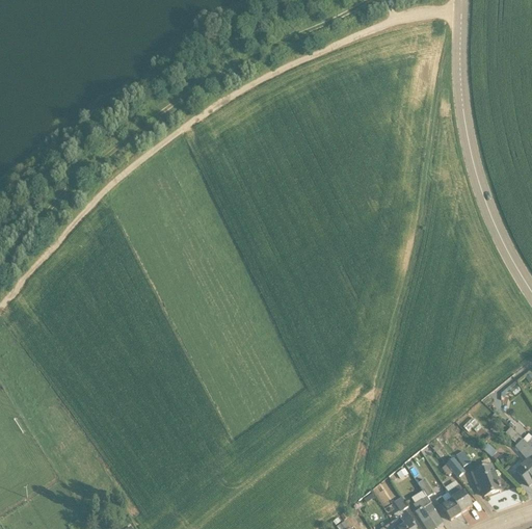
[(531,435),(528,432),(526,434),(524,433),(522,434),(512,425),(510,427),(531,447),(531,435)]
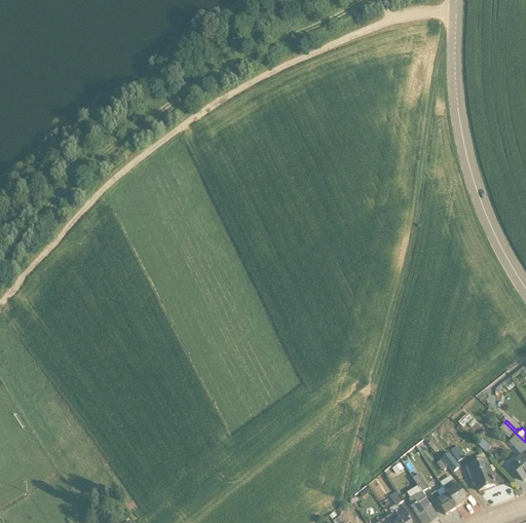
[(525,442),(504,422),(503,421),(499,426),(512,438),(509,440),(521,454),(509,464),(523,481),(525,478),(525,442)]
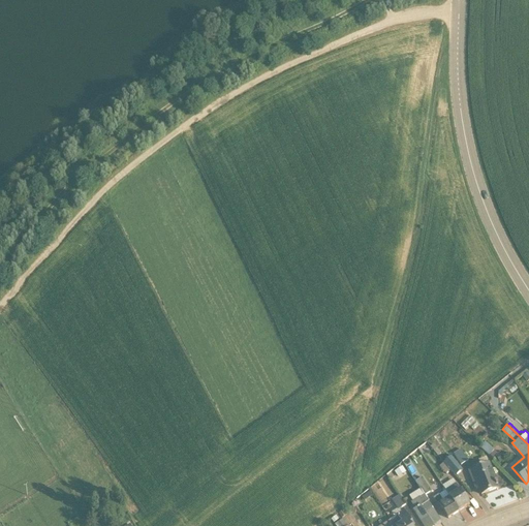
[(485,440),(480,445),(489,453),(490,453),(493,456),(497,452),(485,440)]
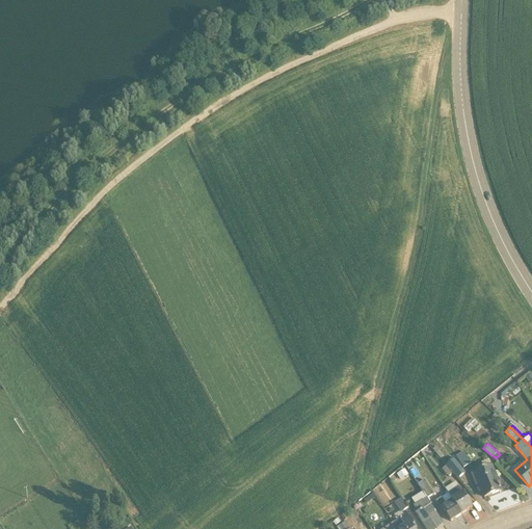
[(443,453),(435,444),(432,447),(441,455),(443,453)]
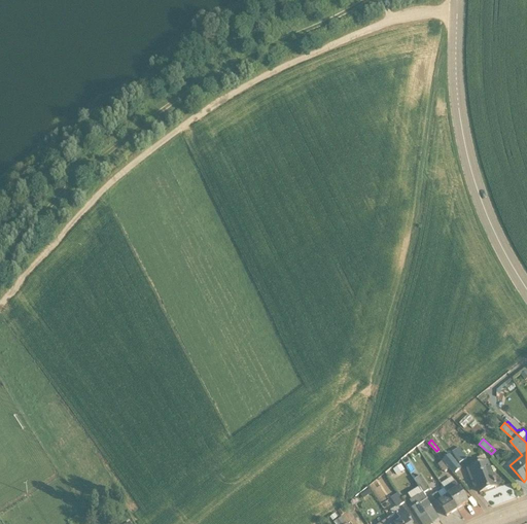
[(442,458),(453,473),(461,465),(457,461),(466,456),(459,445),(451,450),(452,451),(442,458)]
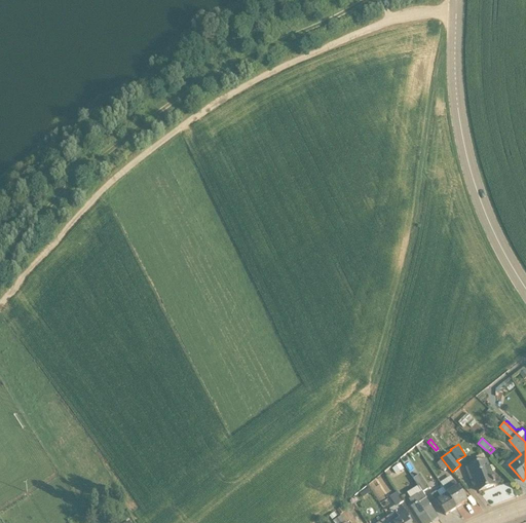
[(483,452),(476,455),(478,460),(465,465),(472,484),(475,483),(478,490),(496,483),(487,457),(485,458),(483,452)]
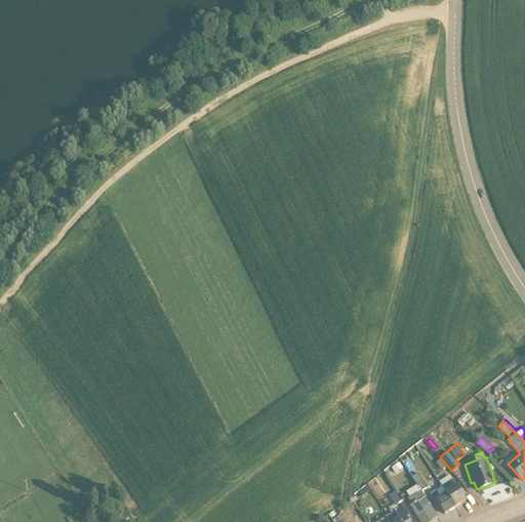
[(446,465),(440,456),(436,460),(442,468),(446,465)]
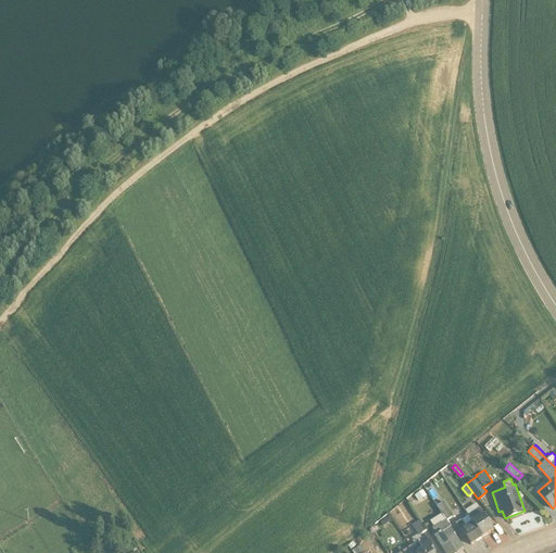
[(414,490),(405,497),(407,500),(415,494),(418,499),(426,494),(422,488),(415,492),(414,490)]
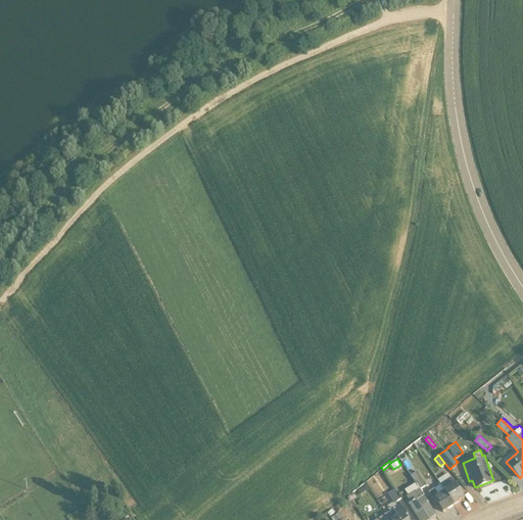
[(417,470),(411,474),(419,487),(426,483),(417,470)]
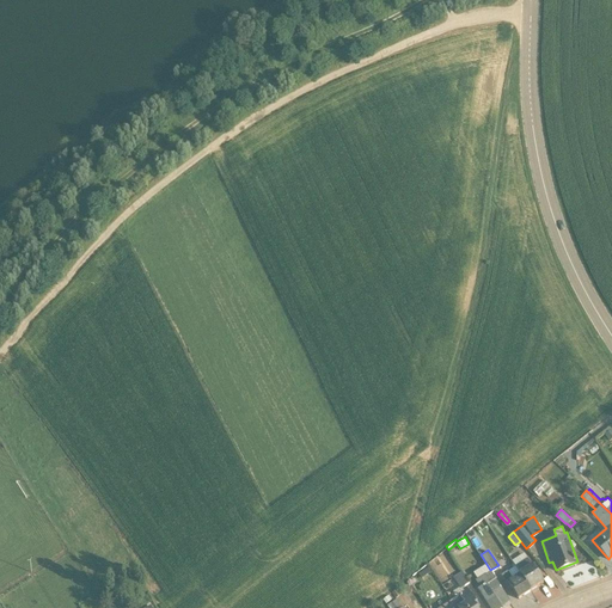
[(531,589),(544,581),(532,563),(524,552),(512,559),(531,589)]
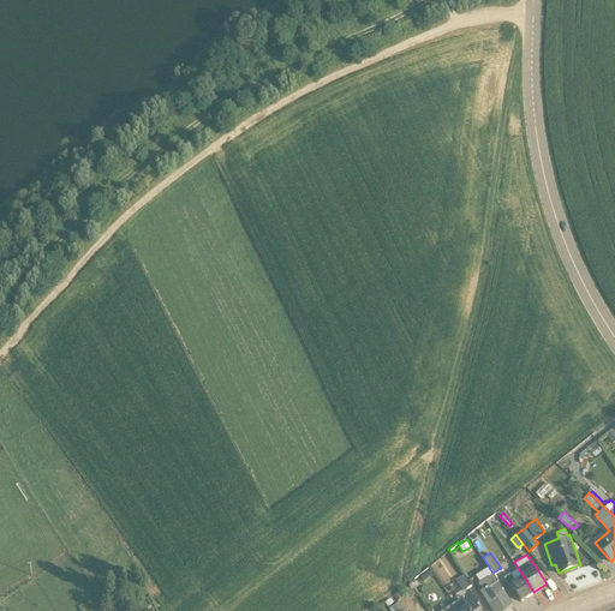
[(501,610),(513,604),(488,565),(476,574),(479,580),(477,581),(482,588),(481,591),(494,610),(501,610)]
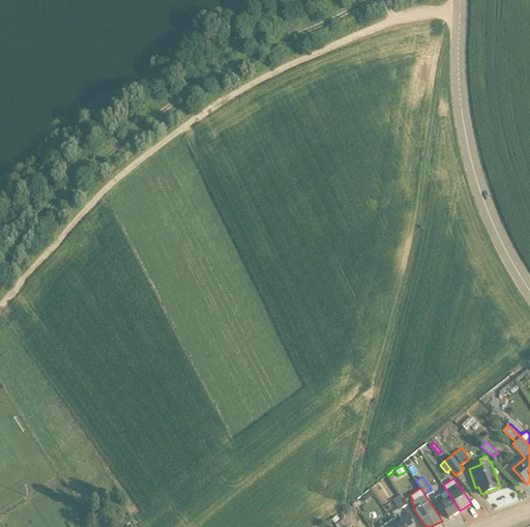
[(439,493),(434,497),(437,502),(437,503),(442,511),(444,511),(448,518),(460,510),(449,495),(443,499),(439,493)]
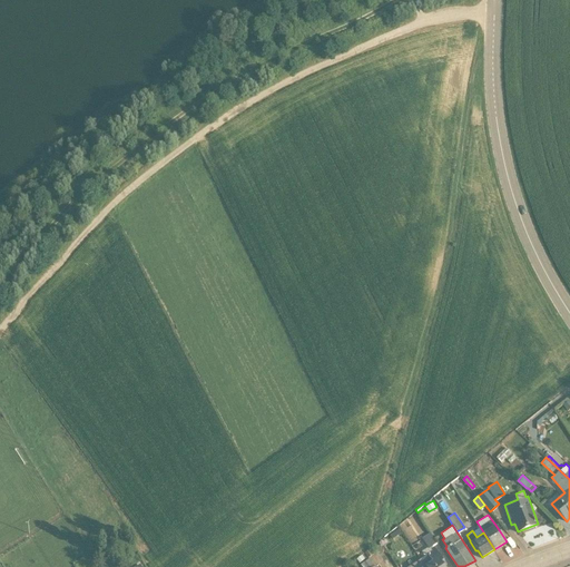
[(436,541),(430,531),(422,536),(428,546),(421,549),(424,555),(420,557),(425,566),(445,566),(446,566),(433,545),(430,547),(430,546),(436,541)]
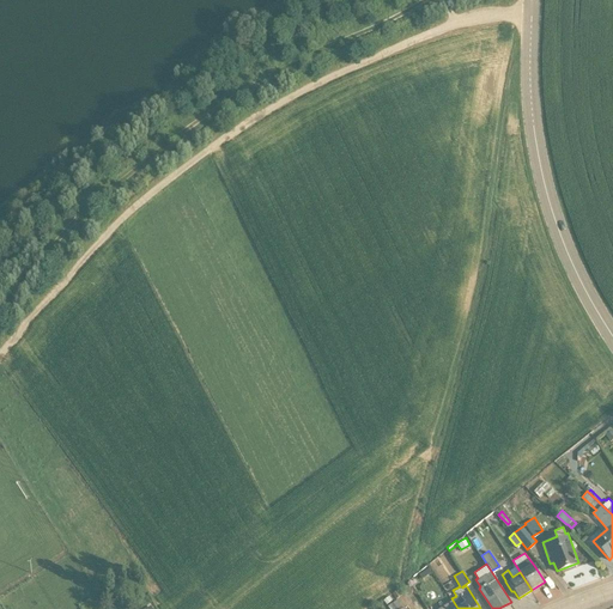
[(406,608),(405,606),(404,607),(396,598),(388,604),(390,608),(406,608)]
